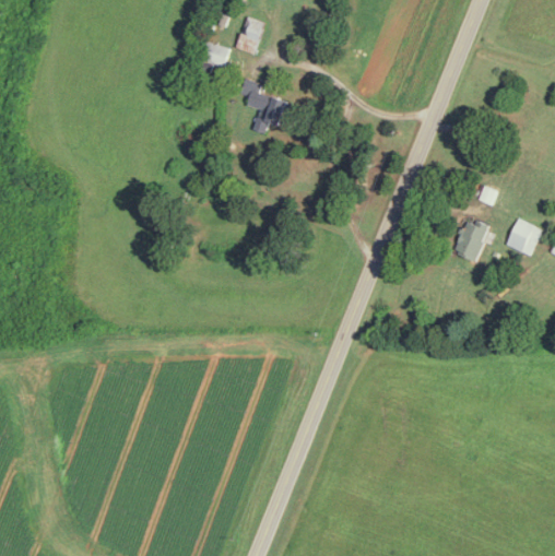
[(266,24),(247,16),(235,48),(255,56),(266,24)]
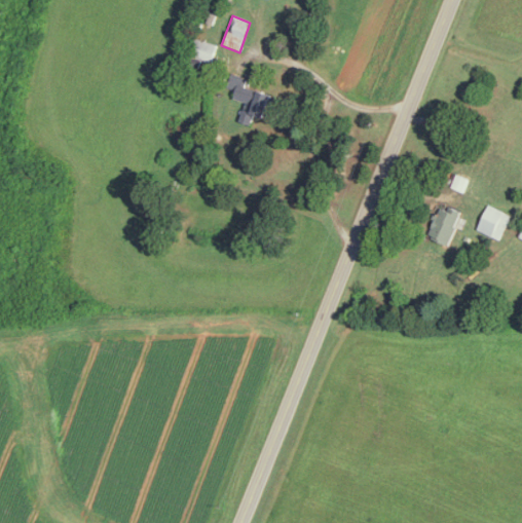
[(211,64),(216,45),(193,39),(188,58),(211,64)]
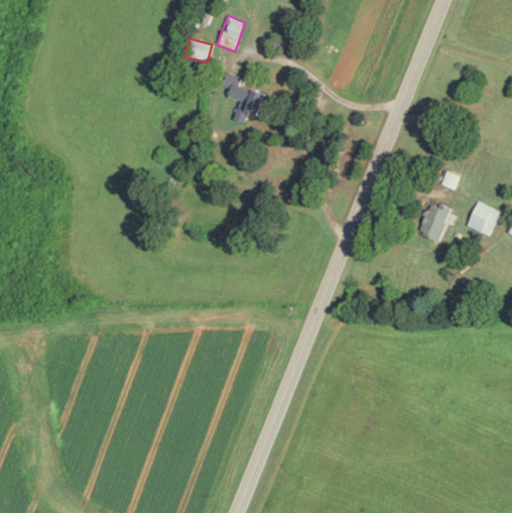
[(232,120),(244,123),(247,113),(262,117),(268,94),(238,85),(240,77),(225,73),(221,87),(229,89),(227,98),(237,101),(232,120)]
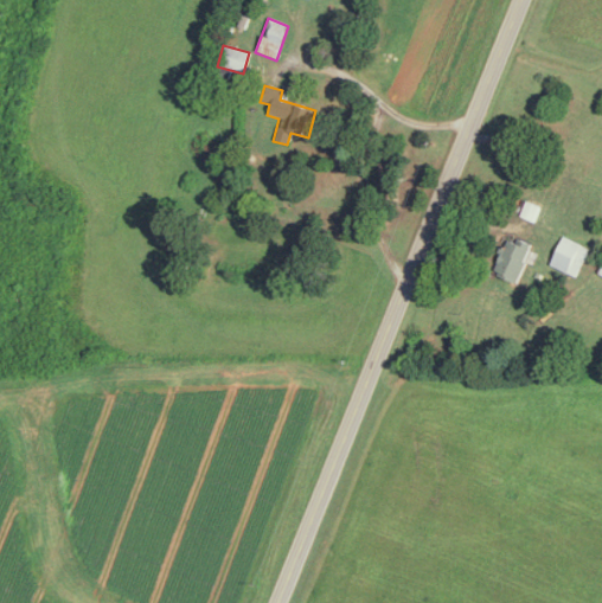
[(576,278),(589,249),(561,237),(549,267),(576,278)]
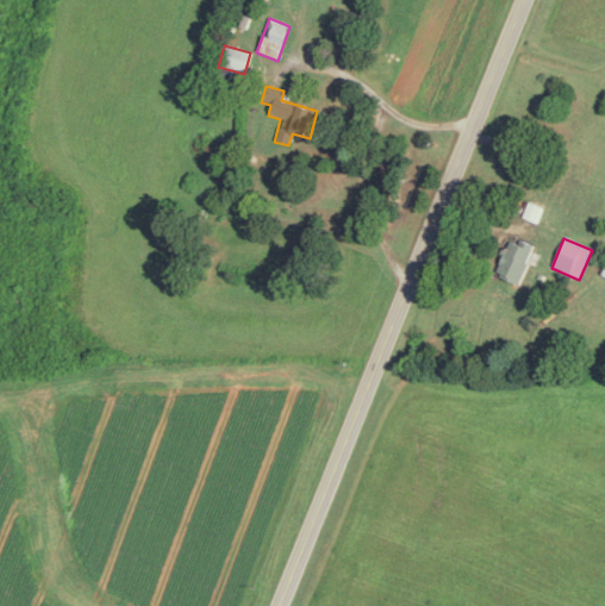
[(519,285),(536,247),(523,241),(521,245),(510,241),(496,275),(519,285)]
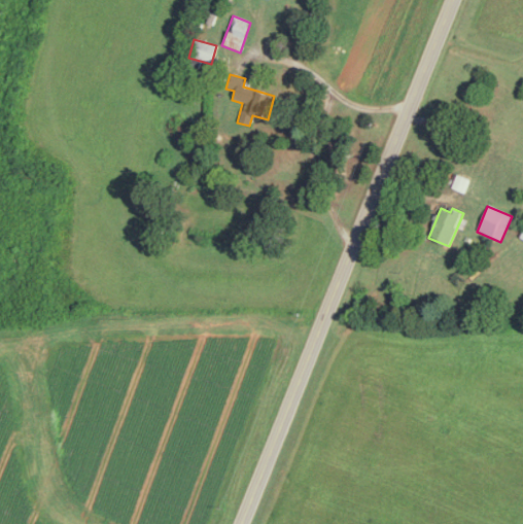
All buildings are outlined.
